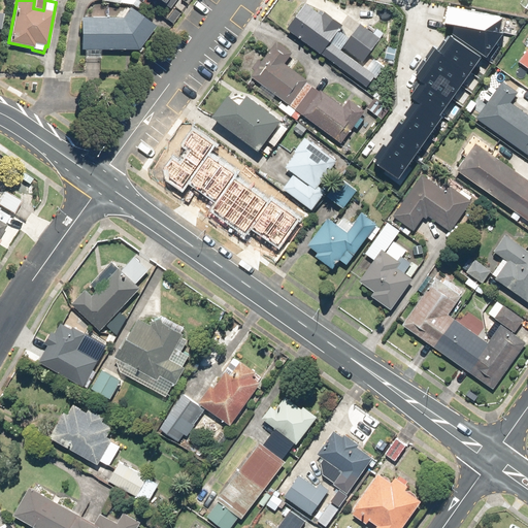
[(104,0),(104,2),(119,4),(119,0),(155,0),(161,4),(155,11),(171,26),(180,13),(170,5),(174,0),(104,0)]
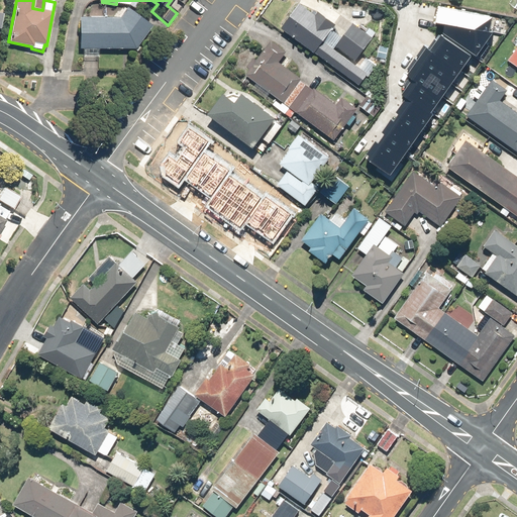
[(316,16),(296,1),(278,28),(359,86),(367,76),(369,77),(377,67),(360,55),(372,39),(324,5),(316,16)]
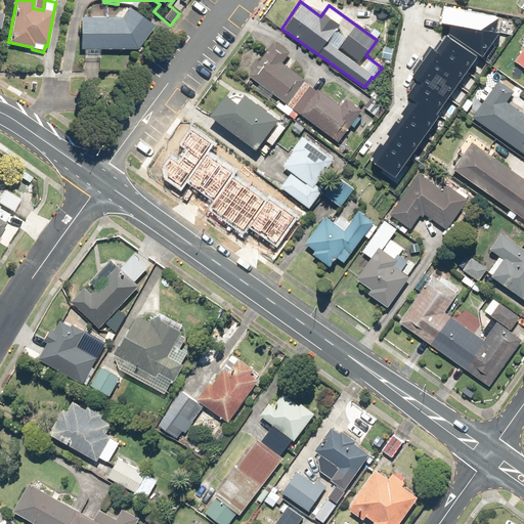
[(444,17),(453,19),(498,29),(500,14),(447,3),(444,17)]
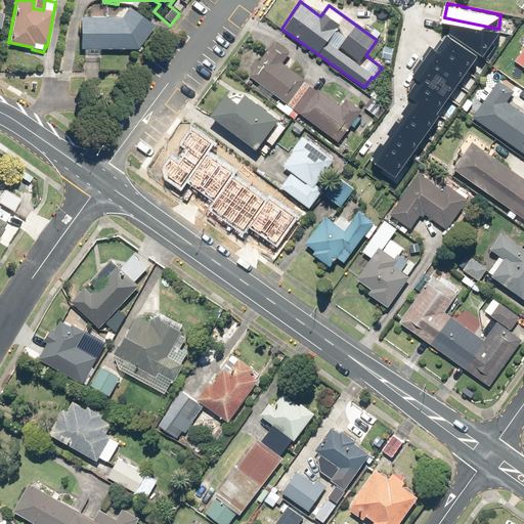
[(79,50),(83,50),(83,57),(99,57),(99,50),(136,51),(154,27),(127,7),(120,18),(79,17),(79,50)]
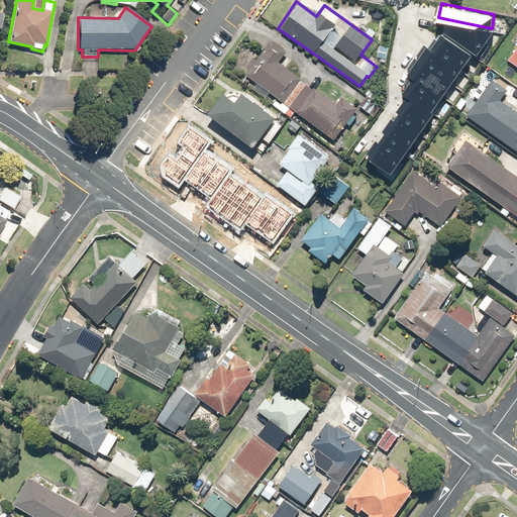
[(447,19),(446,28),(481,55),(490,42),(486,39),(494,28),(492,28),(447,19)]
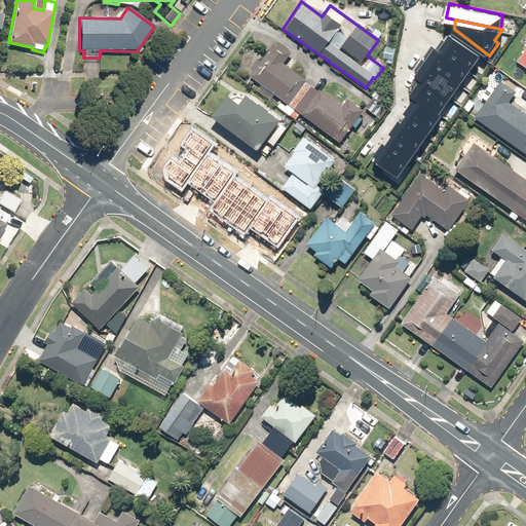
[(437,115),(482,59),(452,36),(415,82),(421,87),(368,155),(396,177),(441,118),(437,115)]
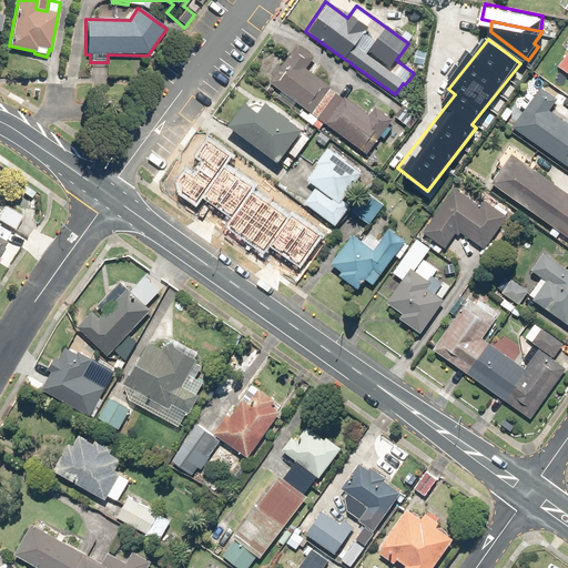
[(274,77),(270,82),(311,114),(333,88),(307,68),(315,58),(297,43),(281,64),(279,62),(270,73),(274,77)]
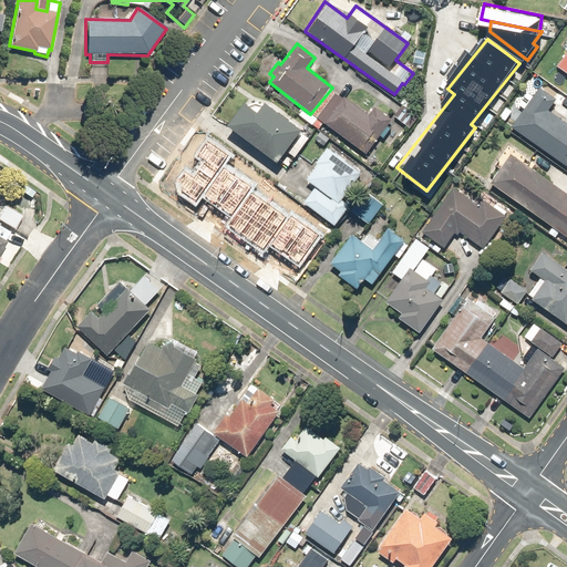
[(566,52),(556,68),(566,74),(566,52)]
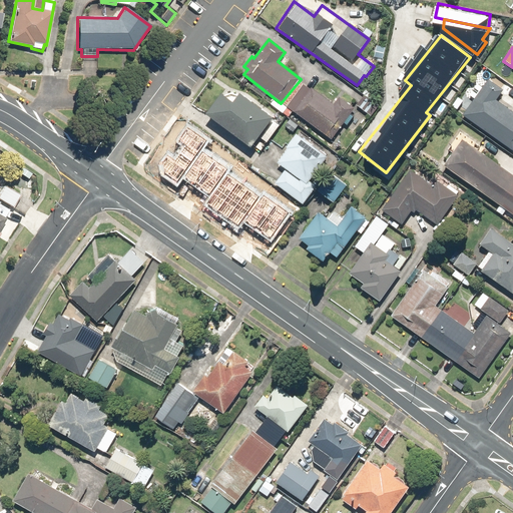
[(502,89),(488,79),(463,116),(512,150),(512,112),(495,100),(502,89)]
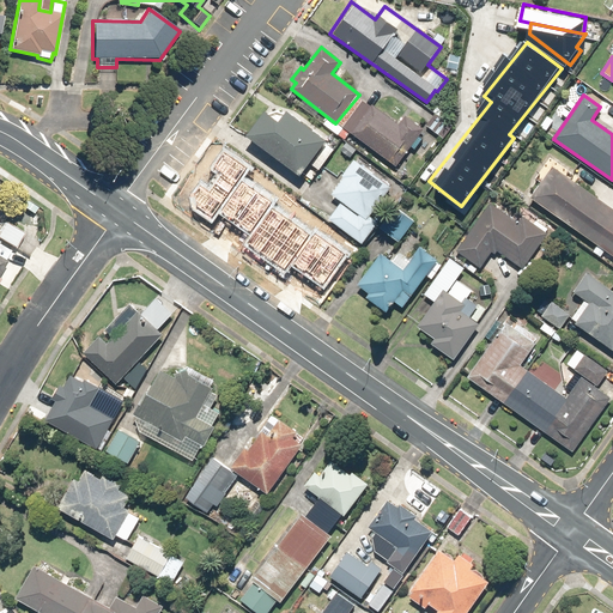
[(370,107),(362,102),(343,129),(395,167),(410,146),(414,150),(423,138),(418,134),(422,129),(406,117),(400,125),(371,104),(370,107)]
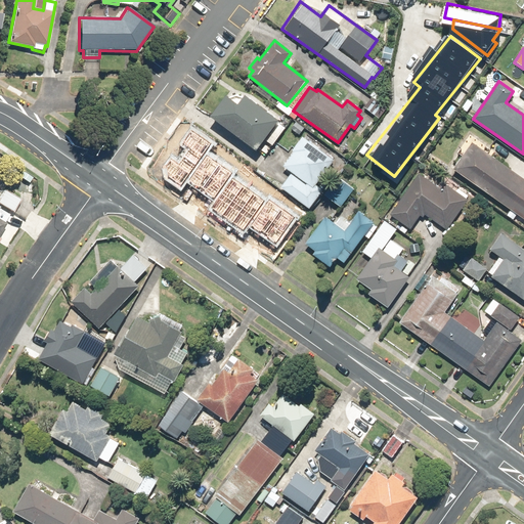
[(370,96),(372,97),(363,107),(378,119),(387,106),(379,100),(382,96),(375,91),(370,96)]
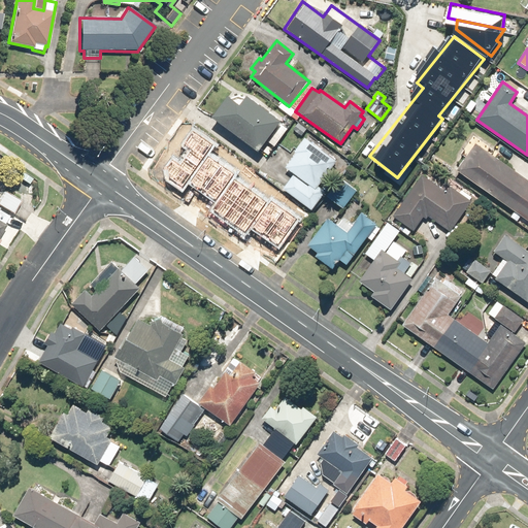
[(210,118),(257,153),(259,151),(267,157),(289,128),(248,96),(240,106),(227,96),(210,118)]
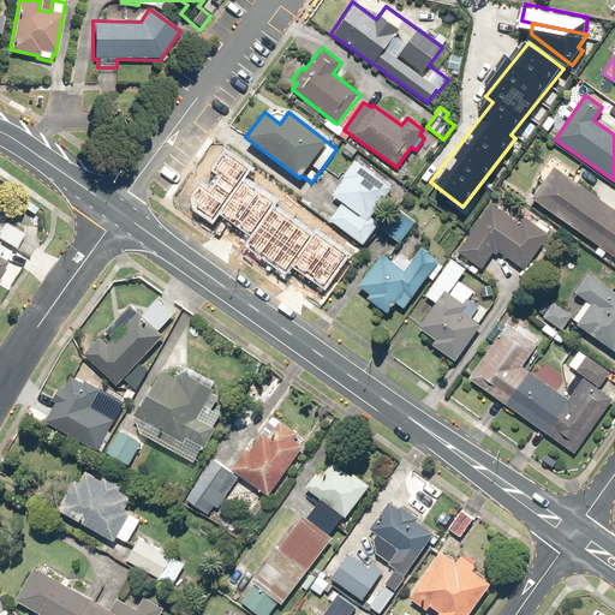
[(197,208),(213,219),(248,168),(225,153),(213,169),(220,174),(208,191),(199,185),(193,193),(197,208)]
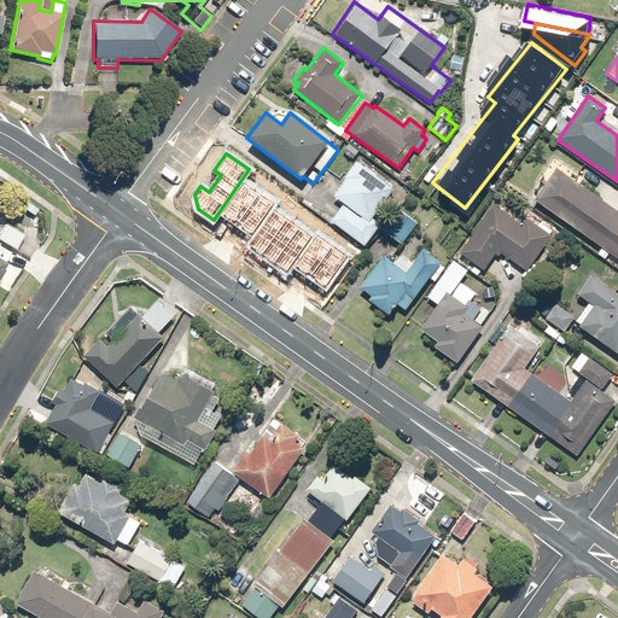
[(395,188),(355,159),(330,193),(342,203),(328,221),(363,246),(396,203),(388,197),(395,188)]
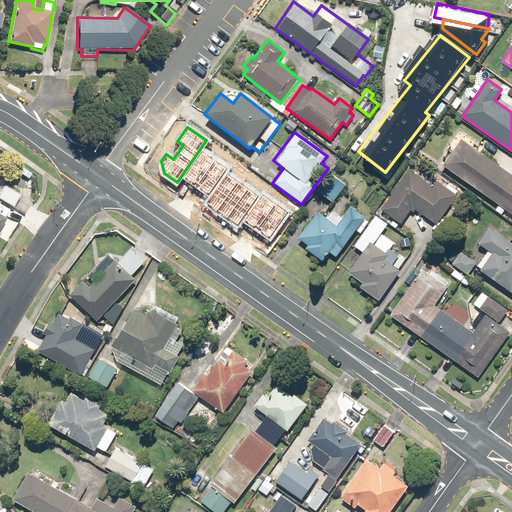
[(511,174),(461,138),(442,164),(498,204),(495,209),(501,214),(505,209),(511,214),(511,174)]
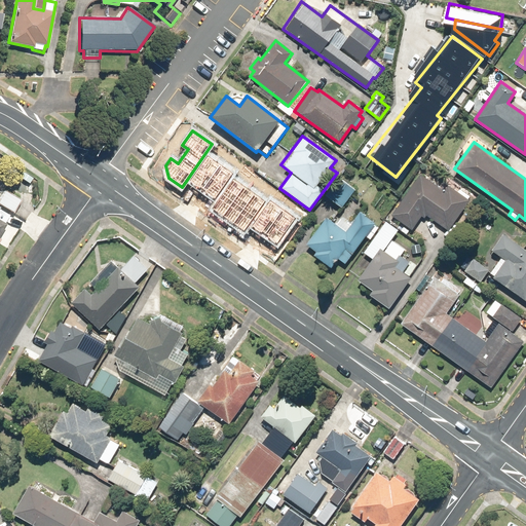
[(209,157),(191,182),(214,198),(231,174),(209,157)]
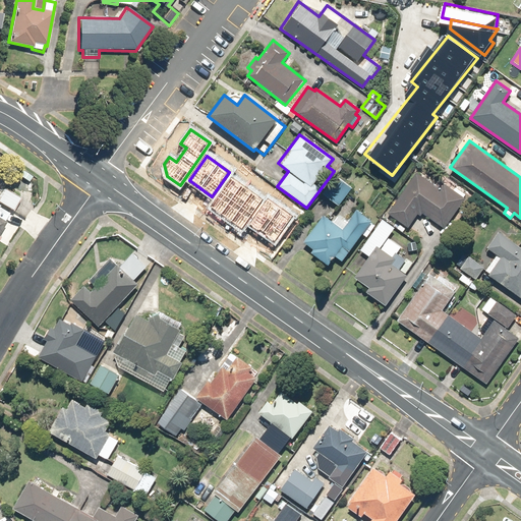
[(439,188),(415,172),(387,213),(408,227),(417,214),(420,216),(421,214),(444,230),(467,198),(444,182),(439,188)]
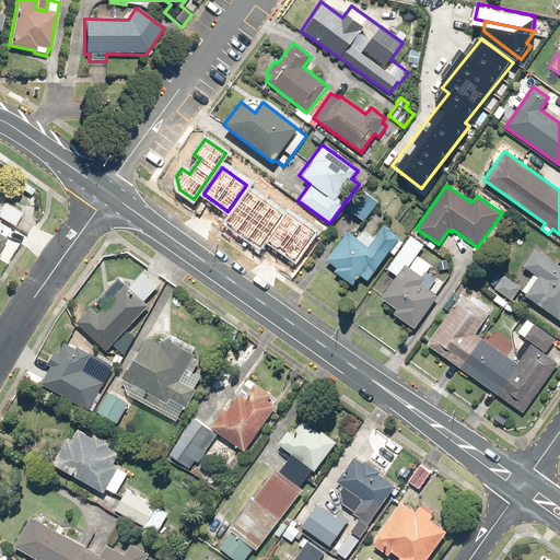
[(363,221),(377,201),(360,190),(347,210),(363,221)]
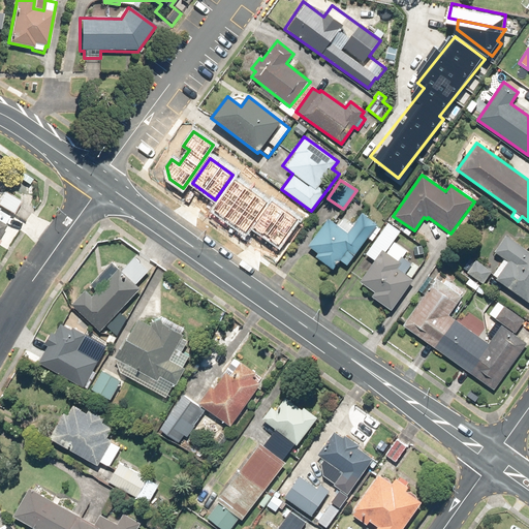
[(235,181),(214,210),(246,231),(267,203),(235,181)]
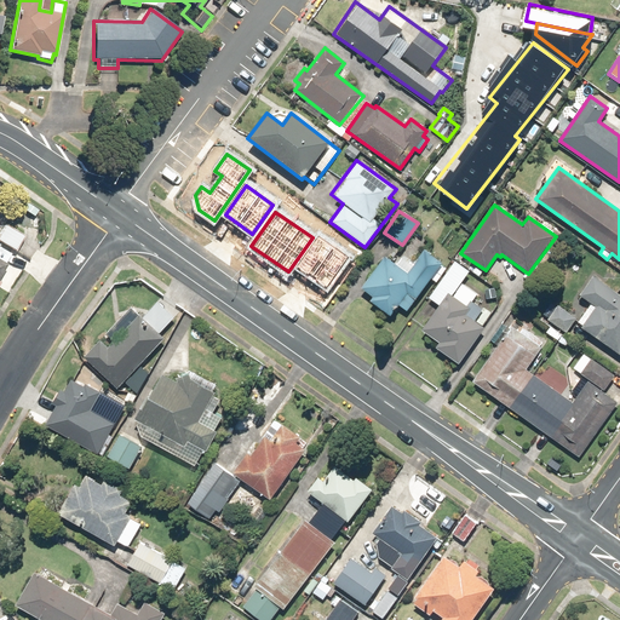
[(0,277),(24,237),(0,222),(0,277)]
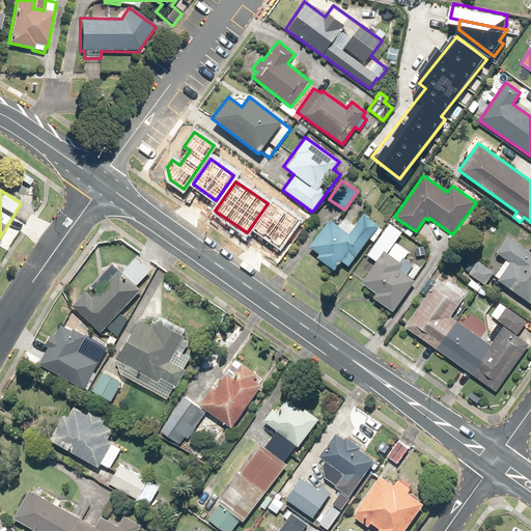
[(274,205),(256,229),(279,246),(297,222),(274,205)]
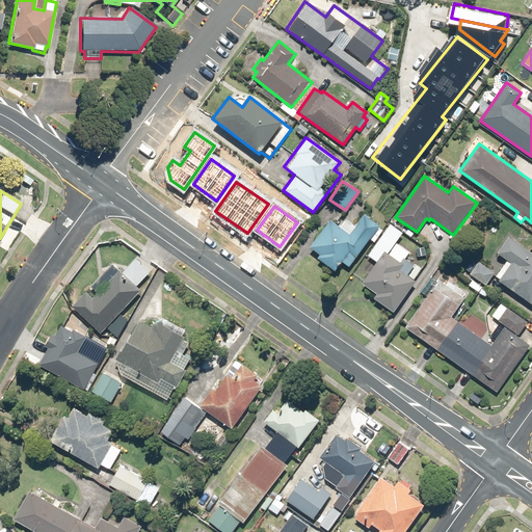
[(349,232),(330,218),(310,247),(319,255),(316,259),(334,271),(341,262),(349,267),(378,227),(362,214),(349,232)]
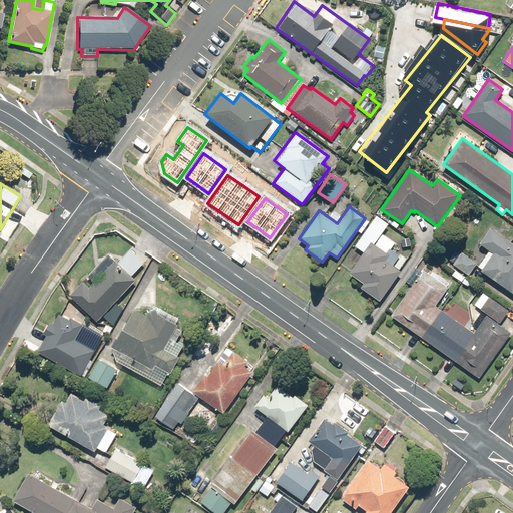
[(387,224),(376,216),(355,246),(363,251),(348,273),(363,283),(360,287),(378,301),(400,271),(399,270),(406,261),(377,239),(387,224)]
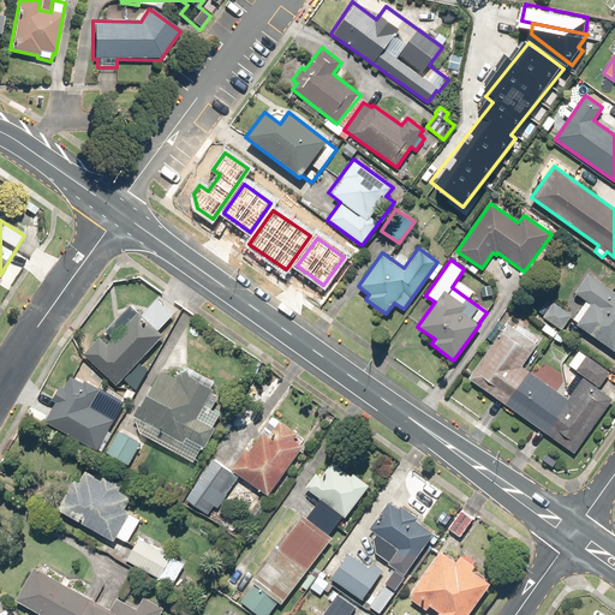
[(577,322),(575,324),(614,352),(614,350),(614,292),(586,272),(573,292),(584,300),(572,318),(577,322)]
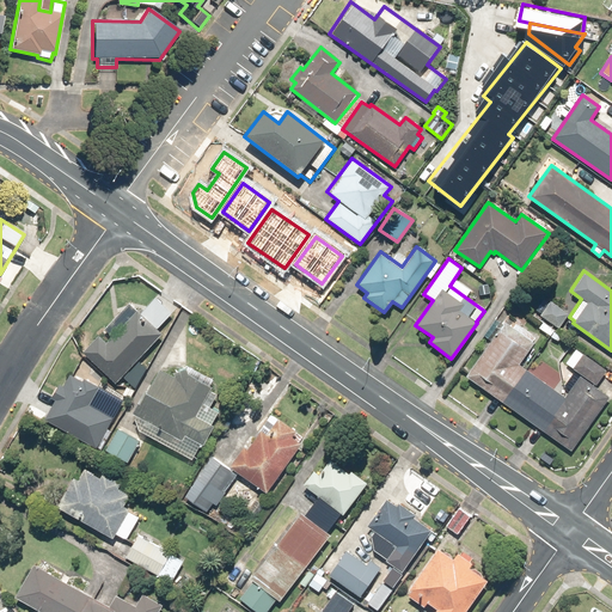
[(114,384),(160,336),(154,330),(170,314),(153,299),(140,313),(129,303),(104,329),(111,337),(106,342),(99,336),(83,353),(114,384)]
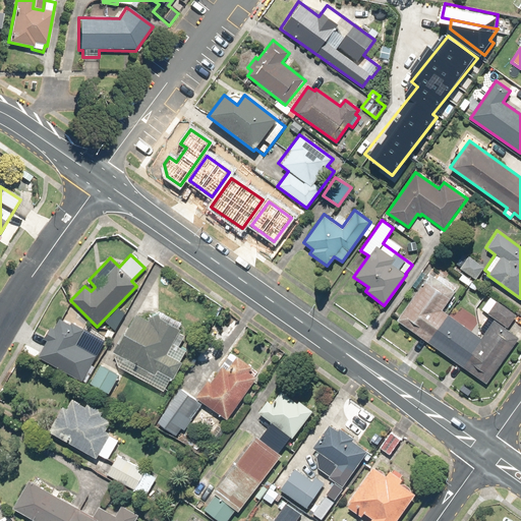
[(460,255),(453,266),(475,280),(481,270),(460,255)]
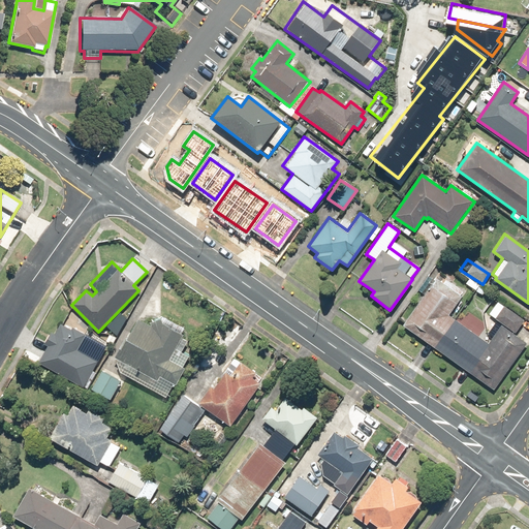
[(436,278),(402,324),(493,390),(526,344),(500,325),(488,343),(448,314),(465,291),(446,278),(443,283),(436,278)]
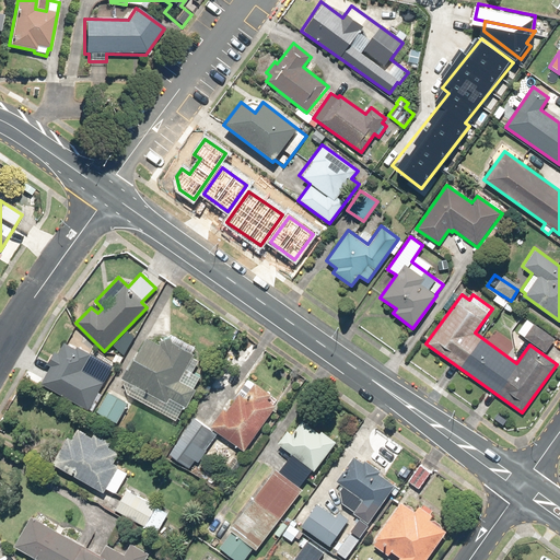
[(534,323),(523,336),(544,353),(555,340),(534,323)]
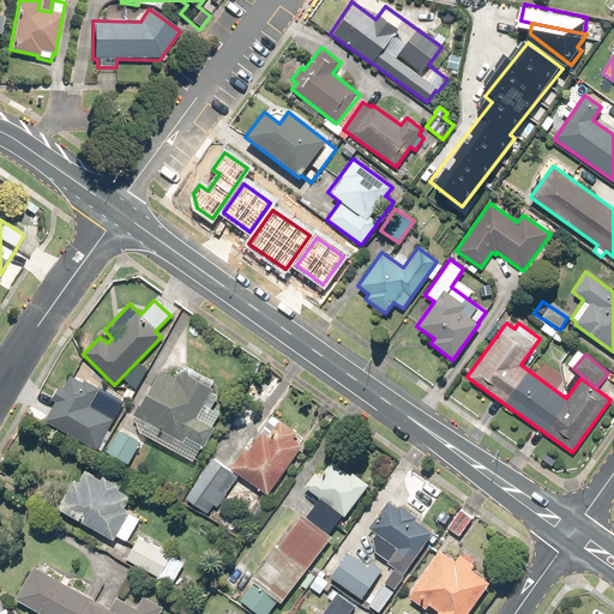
[(235,366),(224,359),(216,373),(227,379),(235,366)]
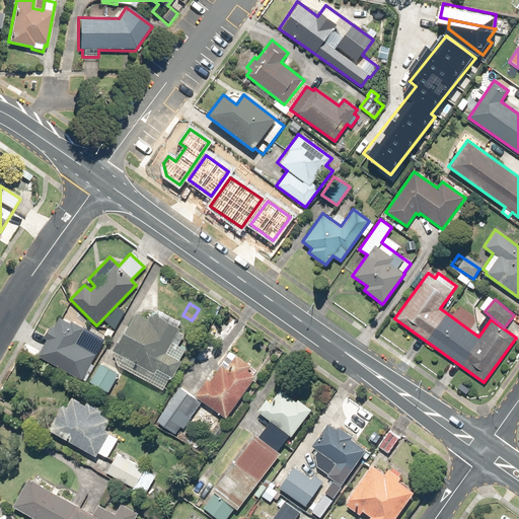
[(118,354),(115,359),(117,365),(162,391),(169,377),(171,378),(180,362),(165,353),(179,328),(177,327),(180,322),(159,310),(156,315),(153,313),(148,320),(135,312),(113,351),(118,354)]
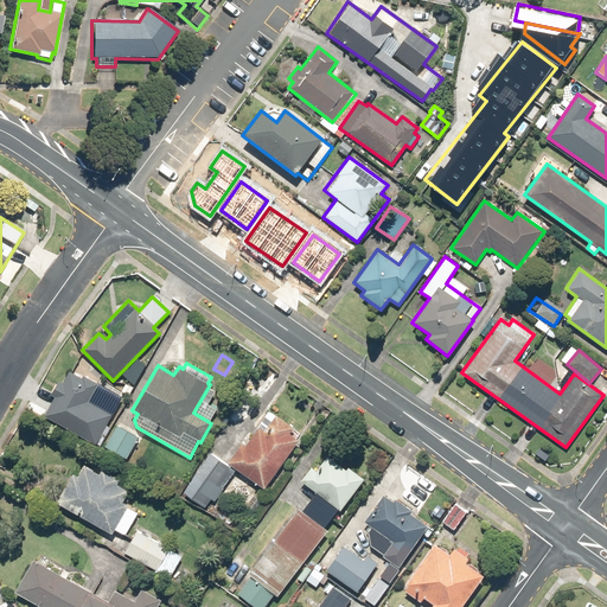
[(55,396),(44,415),(94,443),(95,442),(100,445),(110,428),(107,426),(112,415),(102,409),(104,404),(98,401),(96,406),(89,401),(98,384),(83,375),(81,379),(69,372),(62,383),(58,381),(51,394),(55,396)]
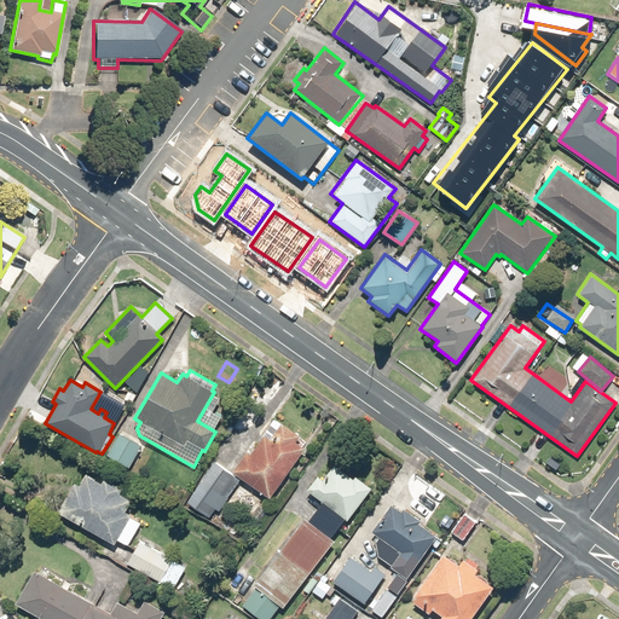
[(246,452),(232,472),(270,498),(305,447),(295,439),(298,435),(273,417),(260,435),(261,437),(249,455),(246,452)]
